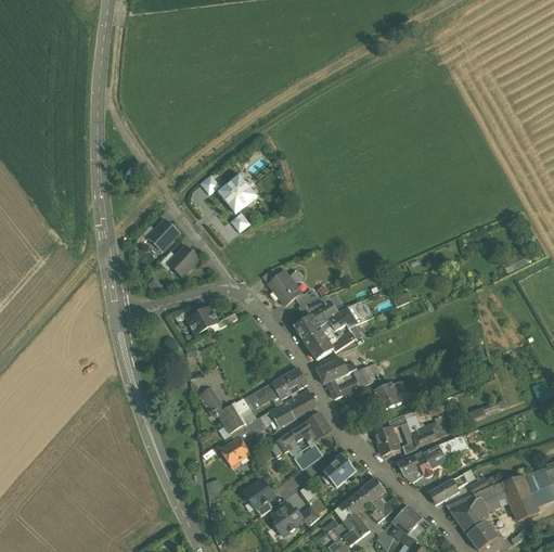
[(210,174),(200,182),(208,193),(219,184),(210,174)]
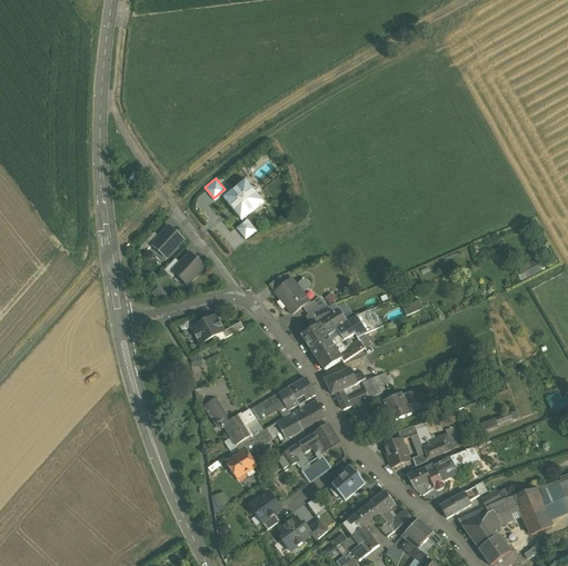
[(245,178),(222,196),(240,218),(262,200),(245,178)]
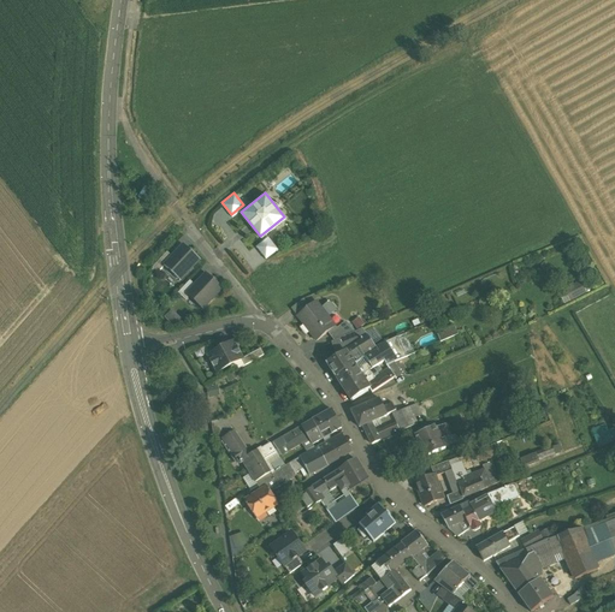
[(266,244),(261,239),(255,244),(265,256),(277,247),(271,241),(266,244)]
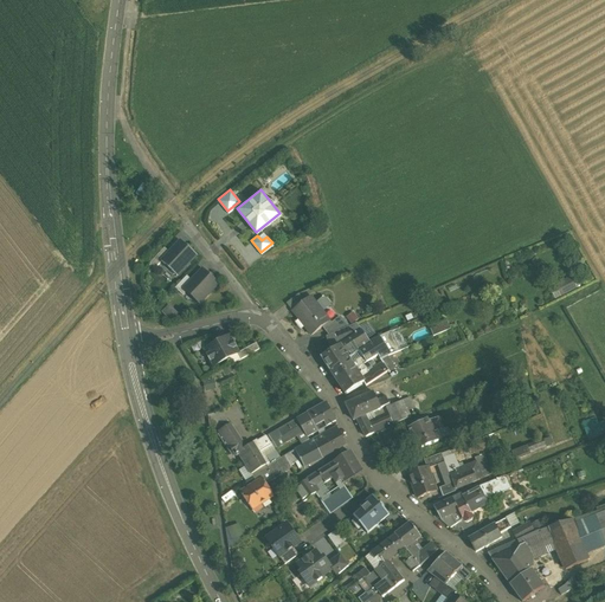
[(182,245),(178,240),(168,250),(160,258),(161,259),(172,269),(175,264),(180,269),(193,254),(188,251),(191,248),(185,243),(182,245)]
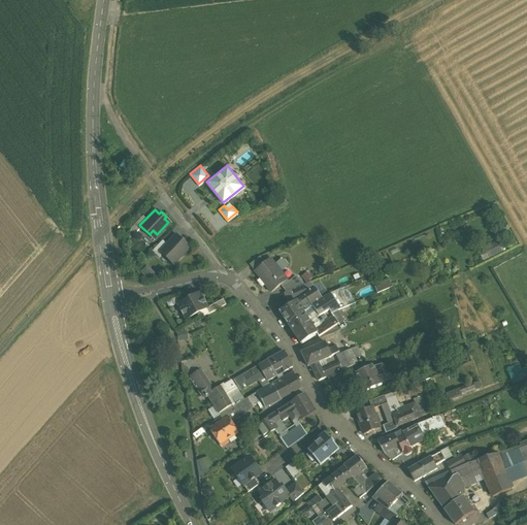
[(142,214),(130,227),(134,232),(140,226),(139,225),(146,218),(142,214)]
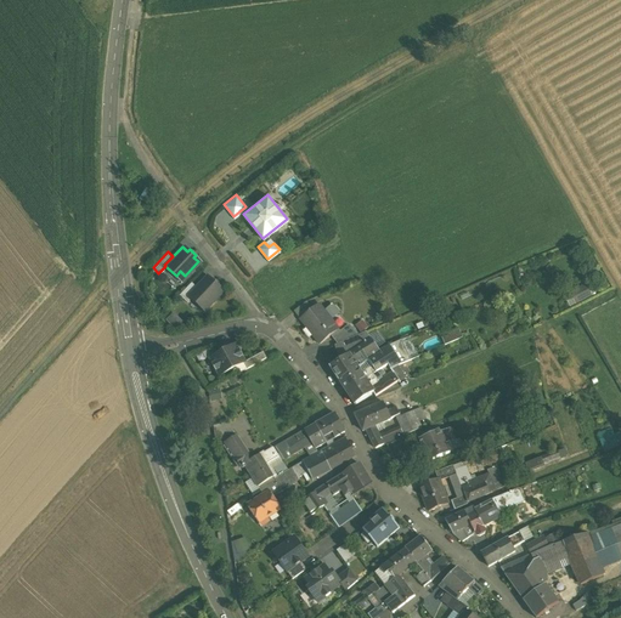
[(196,285),(187,294),(190,296),(198,305),(203,300),(208,305),(221,290),(216,287),(219,284),(212,278),(210,281),(205,276),(196,285)]
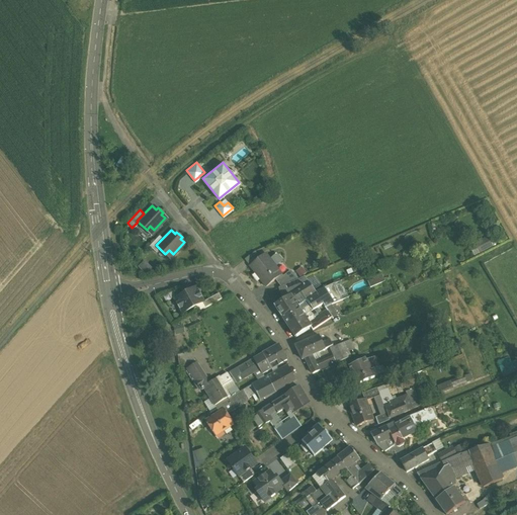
[(159,234),(149,244),(155,251),(158,247),(156,245),(163,238),(159,234)]
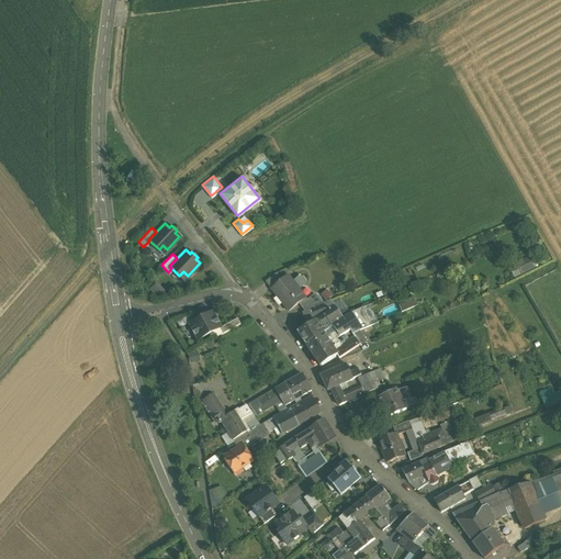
[(517,271),(535,265),(531,255),(514,261),(517,271)]
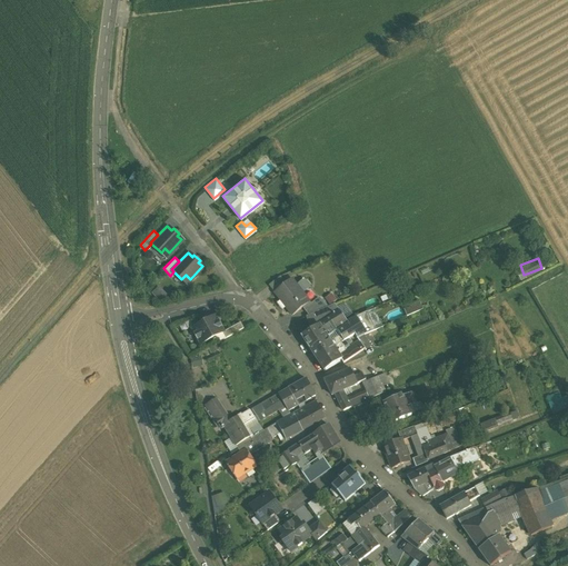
[(296,283),(291,276),(273,289),(291,313),(309,299),(302,289),(309,284),(304,277),(296,283)]
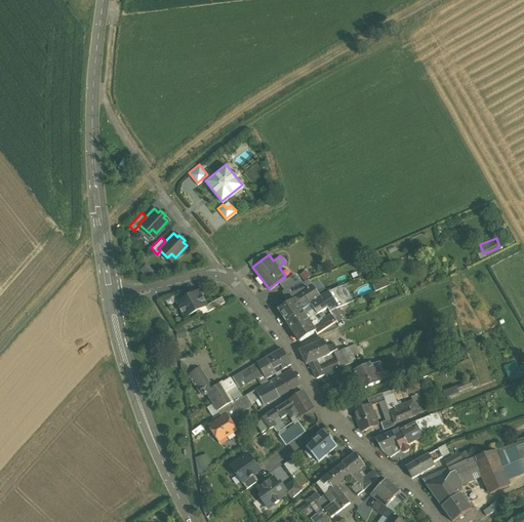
[(140,270),(148,277),(154,271),(147,264),(140,270)]
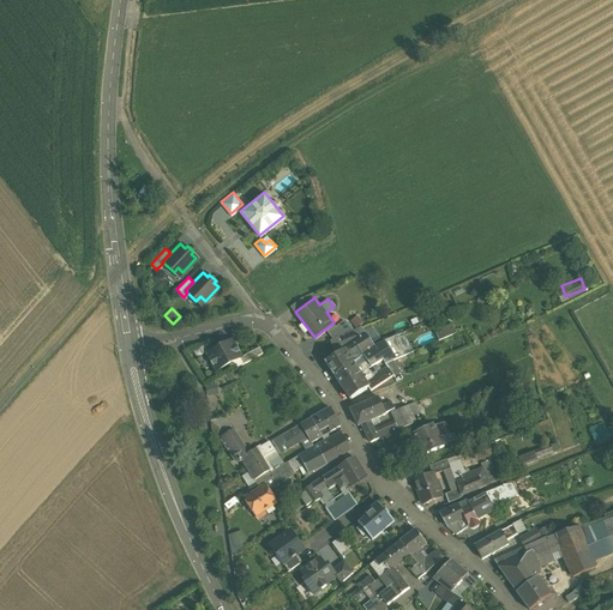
[(358,313),(352,319),(356,324),(362,319),(358,313)]
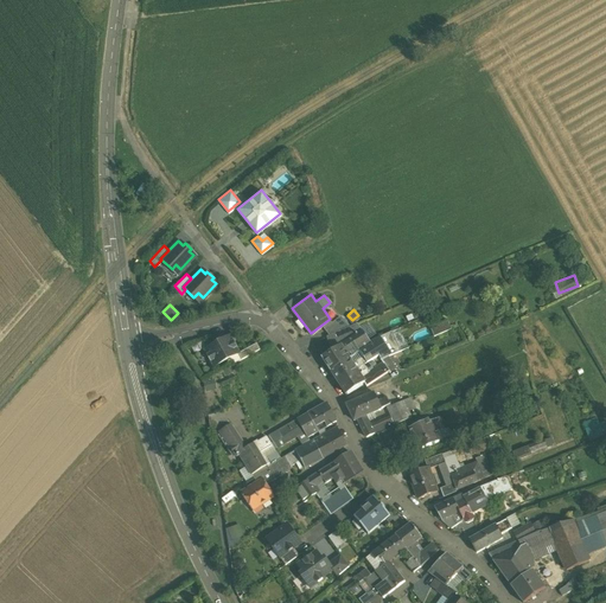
[(340,316),(333,322),(331,320),(323,326),(329,333),(346,325),(340,316)]
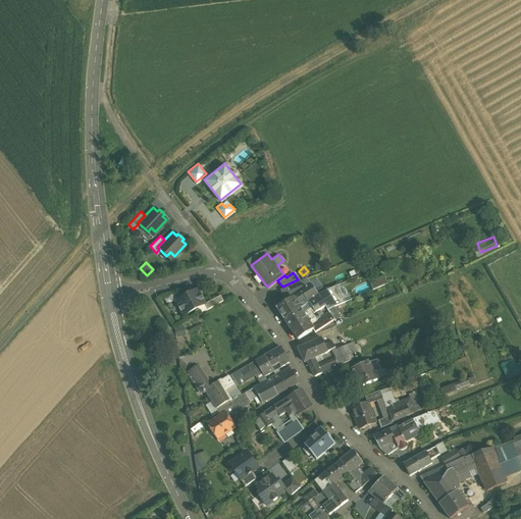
[(384,275),(370,282),(372,288),(387,281),(384,275)]
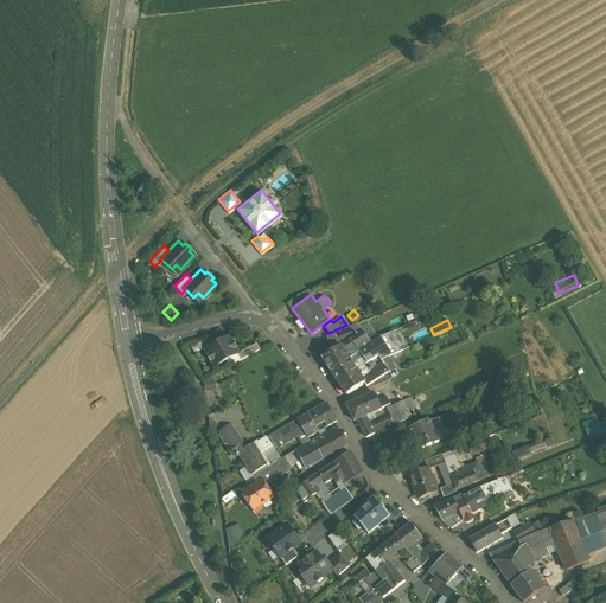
[(329,333),(326,334),(335,347),(339,344),(338,342),(361,328),(356,321),(346,325),(329,333)]
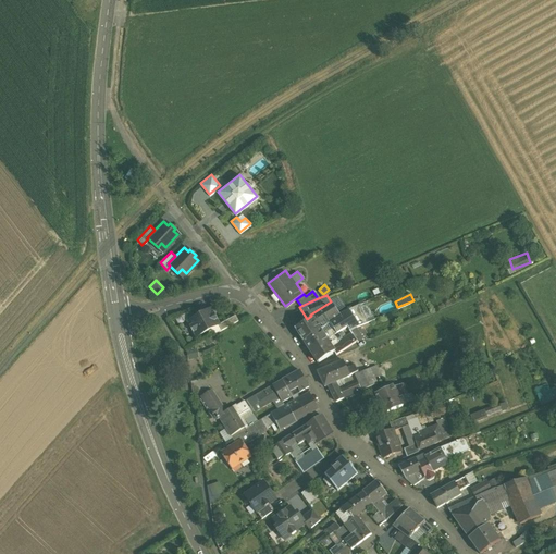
[(331,302),(310,315),(311,316),(317,323),(337,311),(331,302)]
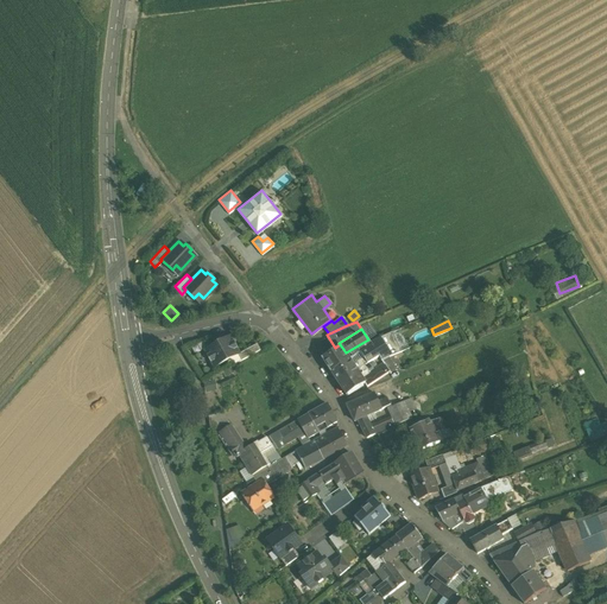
[(391,330),(368,339),(371,342),(364,347),(371,358),(378,354),(381,357),(387,355),(400,349),(391,330)]
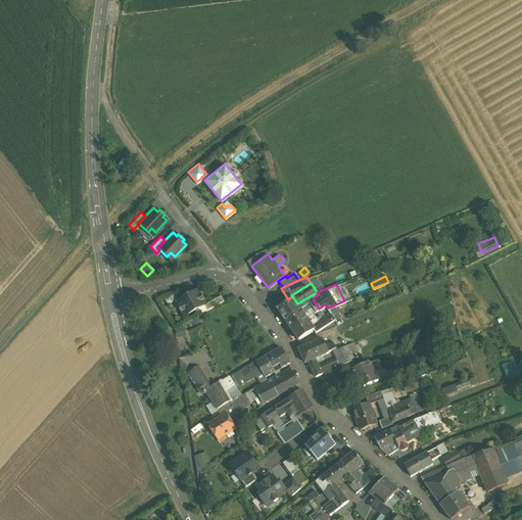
[(197,288),(176,299),(178,303),(177,304),(181,311),(181,310),(184,314),(204,302),(205,302),(203,298),(203,297),(200,291),(199,292),(197,288)]
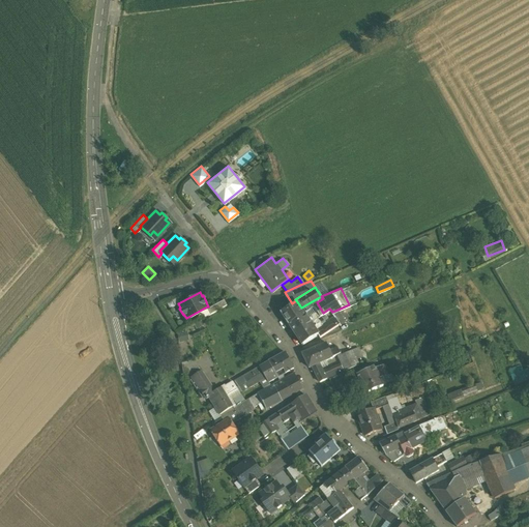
[(208,306),(207,306),(210,312),(226,303),(224,298),(208,306)]
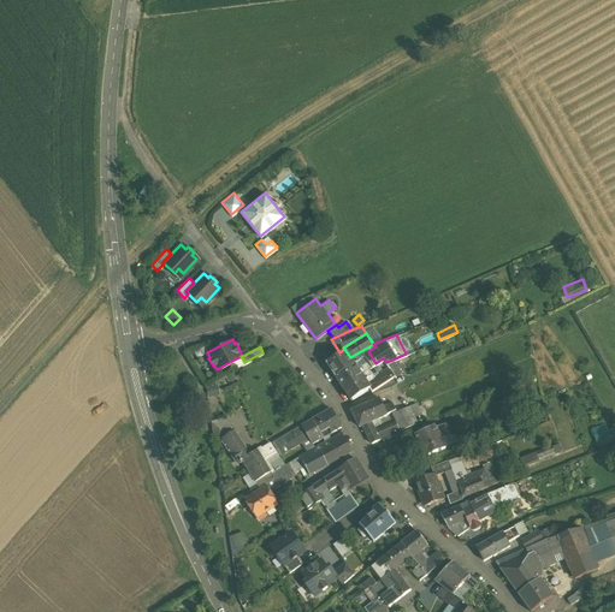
[(344,349),(339,352),(325,361),(333,374),(335,374),(344,368),(343,367),(353,361),(350,357),(344,349)]
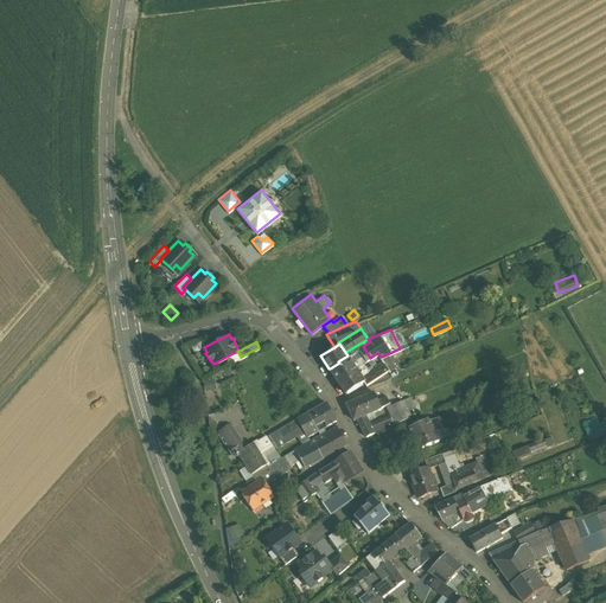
[(363,346),(358,348),(362,354),(351,361),(355,367),(359,364),(370,358),(363,346)]
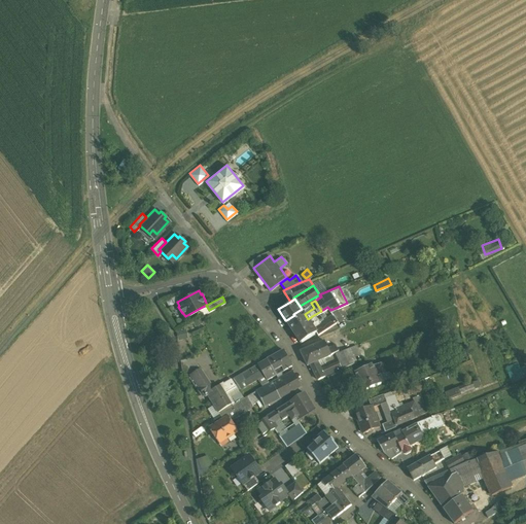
[(343,318),(336,308),(330,310),(331,313),(337,320),(338,321),(343,318)]
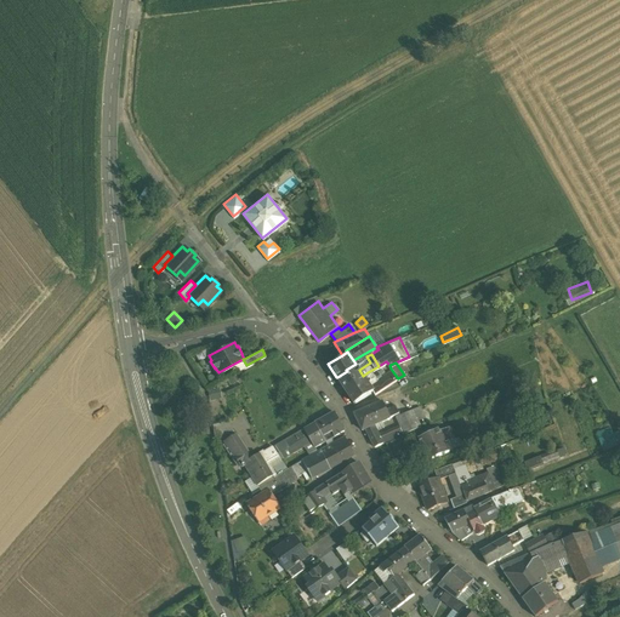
[(356,364),(346,370),(347,371),(337,377),(345,389),(354,382),(363,376),(359,370),(358,367),(356,364)]
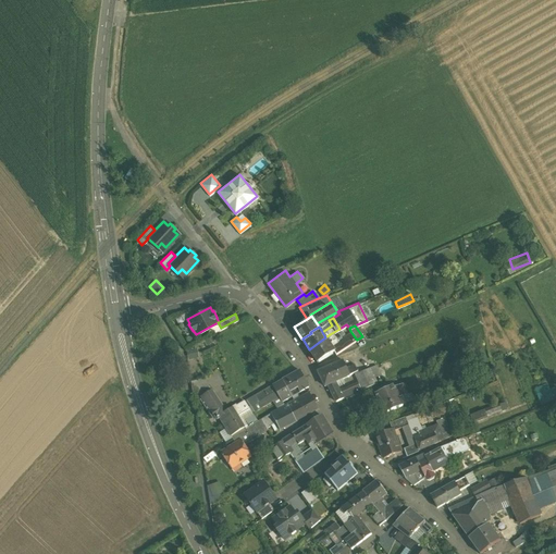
[(334,342),(333,343),(338,351),(356,339),(350,331),(334,342)]
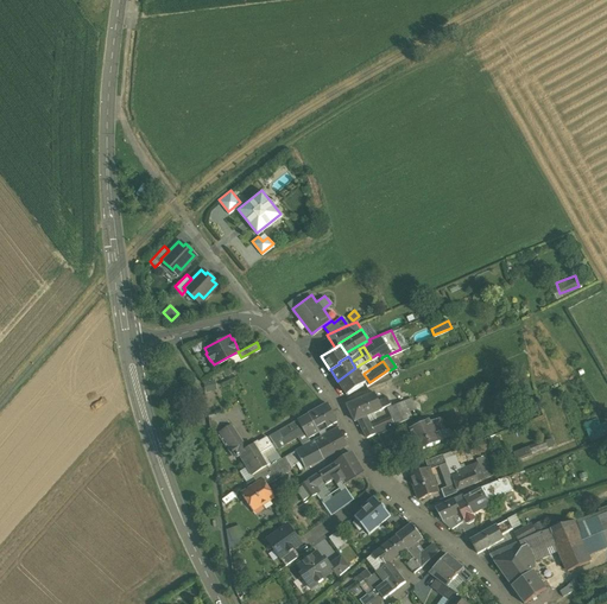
[(370,382),(364,374),(365,373),(360,364),(355,368),(365,381),(364,381),(366,385),(370,382)]
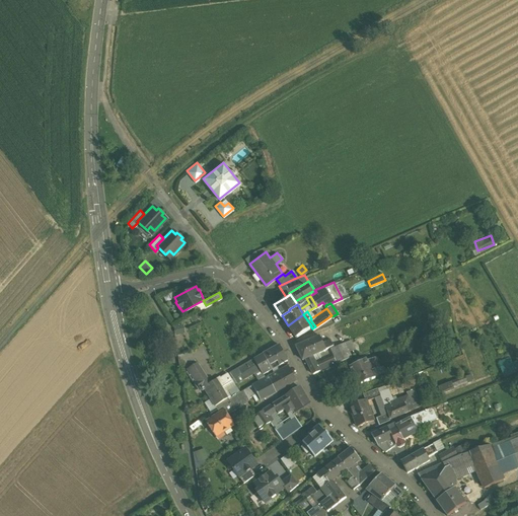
[(311,325),(303,314),(296,319),(288,325),(295,336),(310,325),(311,325)]
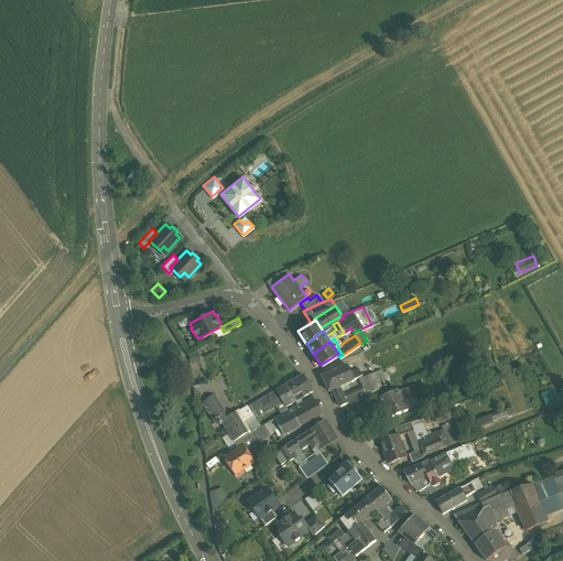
[(347,363),(321,374),(328,389),(331,388),(345,383),(354,378),(350,370),(347,363)]
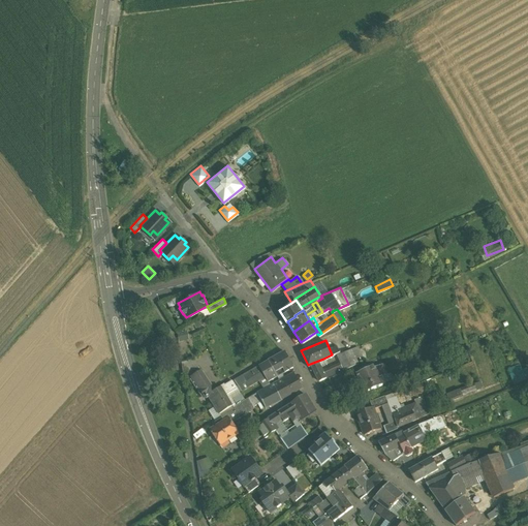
[(336,344),(329,347),(332,354),(339,351),(336,344)]
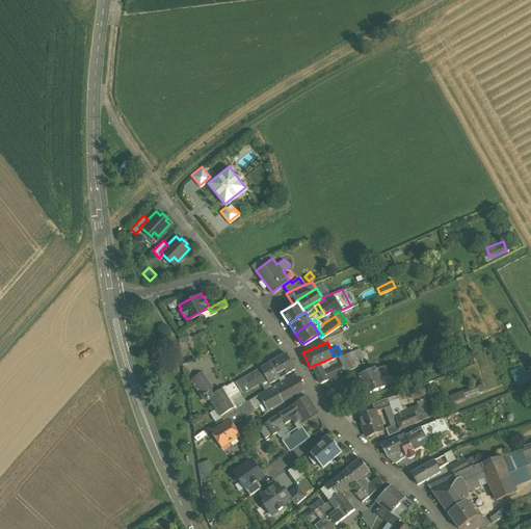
[(352,350),(339,356),(343,365),(345,371),(359,365),(352,350)]
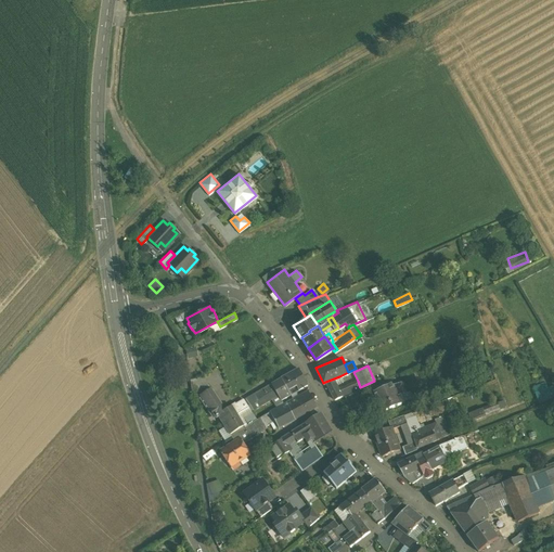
[(298,367),(281,376),(290,393),(295,389),(307,383),(298,367)]
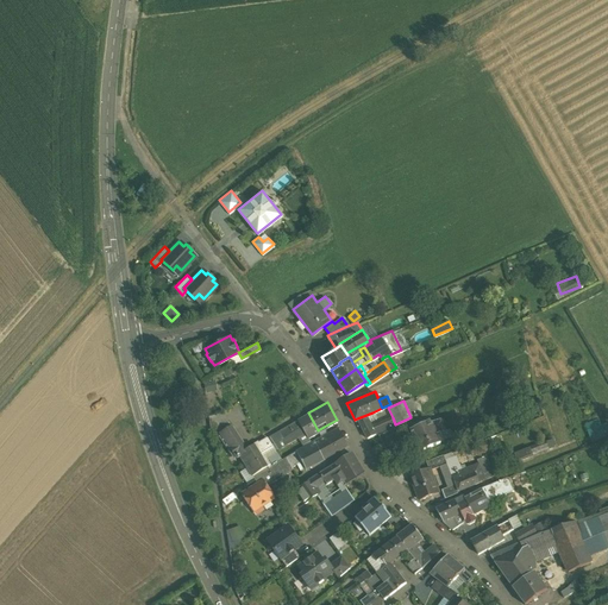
[(318,430),(308,413),(298,418),(305,432),(307,436),(318,430)]
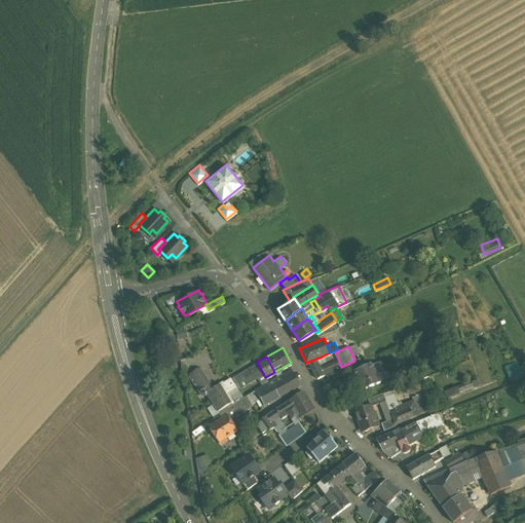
[(320,370),(316,363),(323,361),(322,357),(308,362),(316,377),(322,375),(320,370)]
